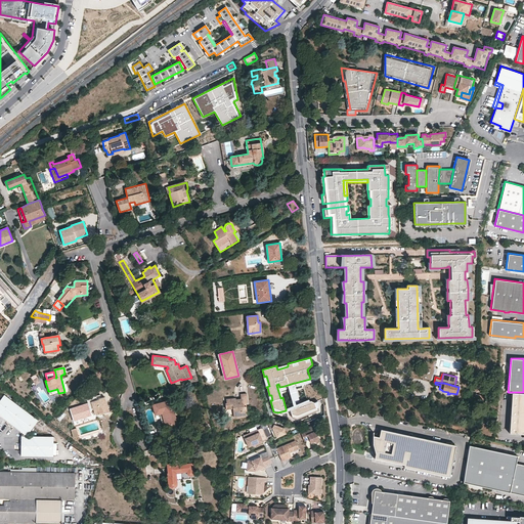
[(276,385),(280,398),(282,397),(280,390),(286,389),(285,386),(279,387),(278,384),(276,385)]
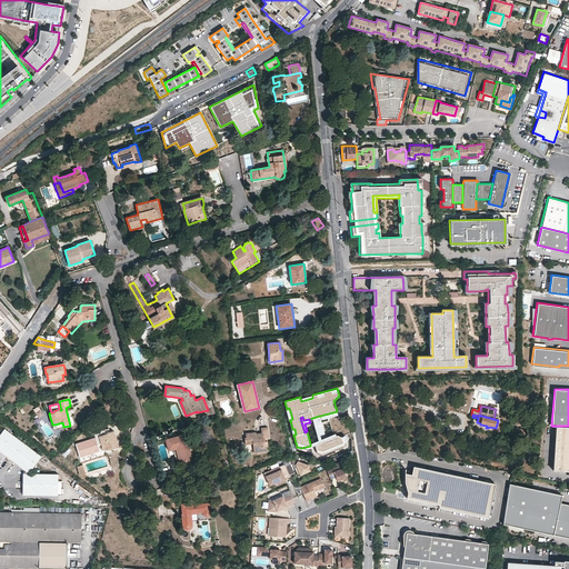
[(318,440),(310,443),(310,446),(315,445),(315,443),(326,439),(329,438),(336,436),(335,433),(320,439),(319,435),(318,430),(322,429),(322,430),(323,430),(321,421),(320,421),(316,422),(313,423),(318,440)]
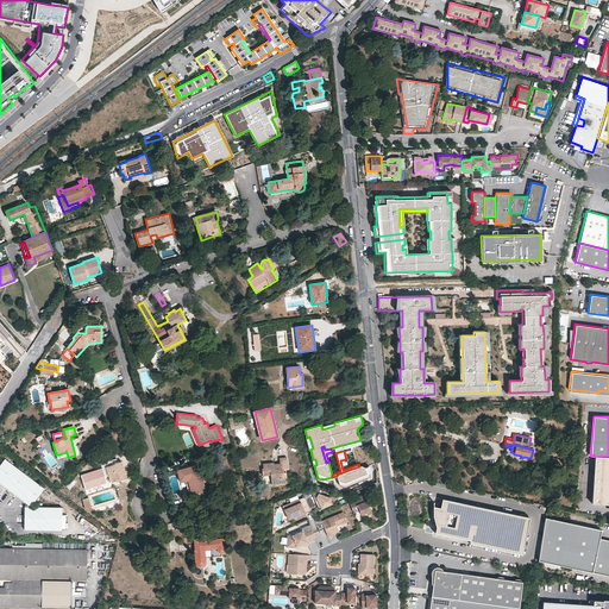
[(591,503),(608,503),(608,456),(595,456),(591,503)]
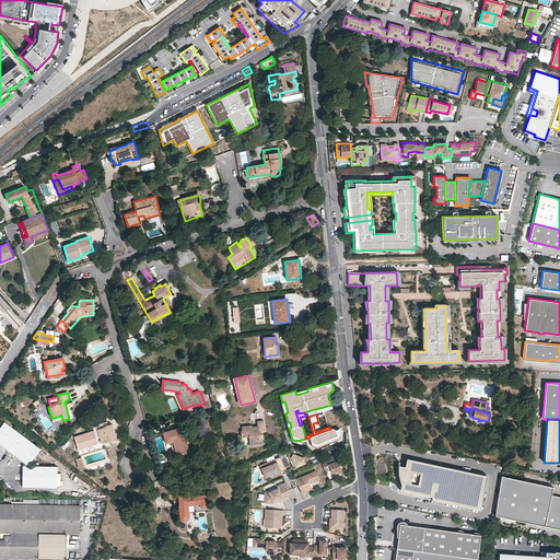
[(251,424),(241,426),(241,429),(241,435),(248,435),(249,445),(264,443),(263,433),(260,433),(260,431),(264,430),(263,420),(257,421),(257,426),(252,427),(251,424)]
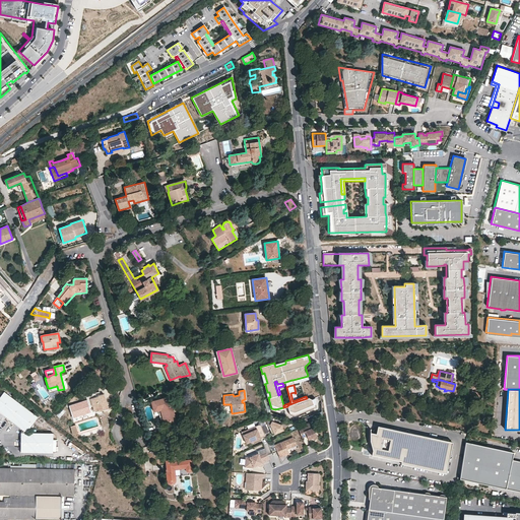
[(296,393),(295,393),(296,396),(291,397),(293,401),(306,396),(305,390),(296,393)]
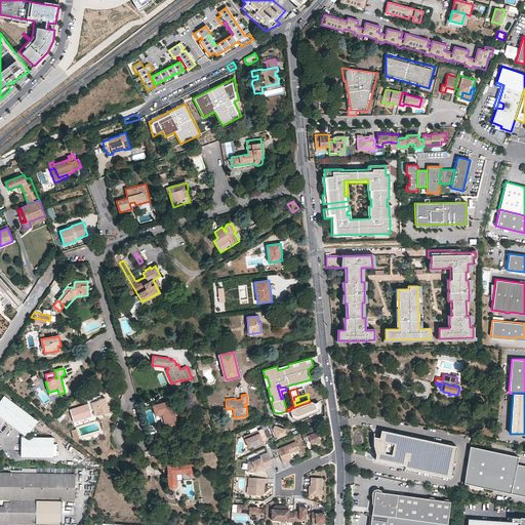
[(472,406),(480,409),(485,398),(476,395),(472,406)]
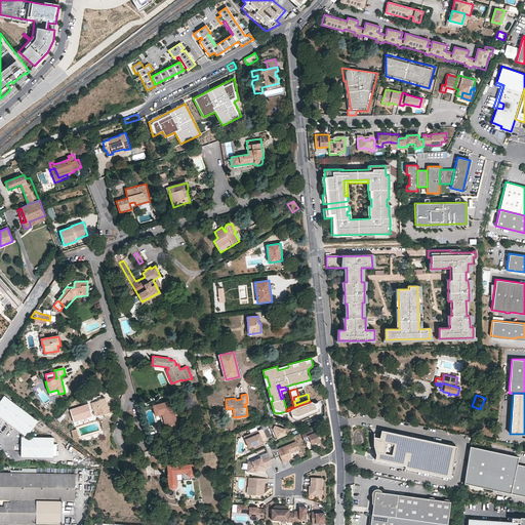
[(5,396),(0,403),(0,416),(28,438),(40,422),(5,396)]
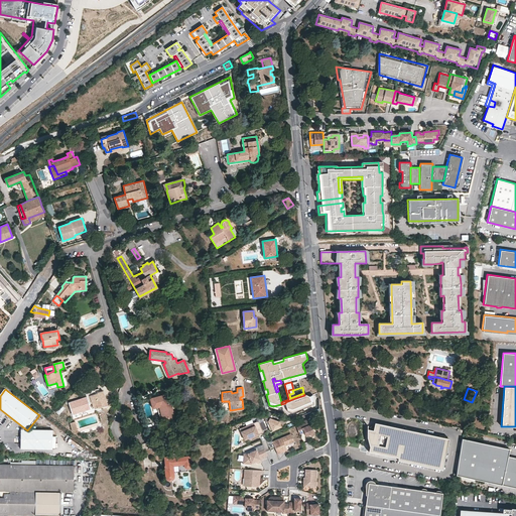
[(93,390),(77,394),(78,398),(75,399),(75,403),(72,404),(75,411),(82,408),(82,406),(86,403),(86,402),(91,401),(93,407),(97,406),(98,408),(108,405),(104,392),(94,394),(93,390)]
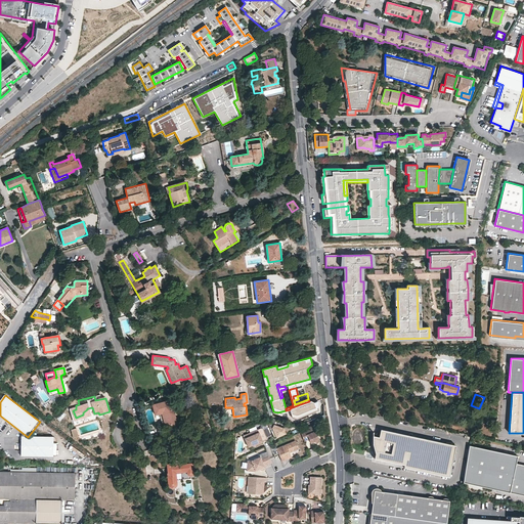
[(171,400),(153,405),(156,415),(162,412),(166,428),(177,425),(171,400)]
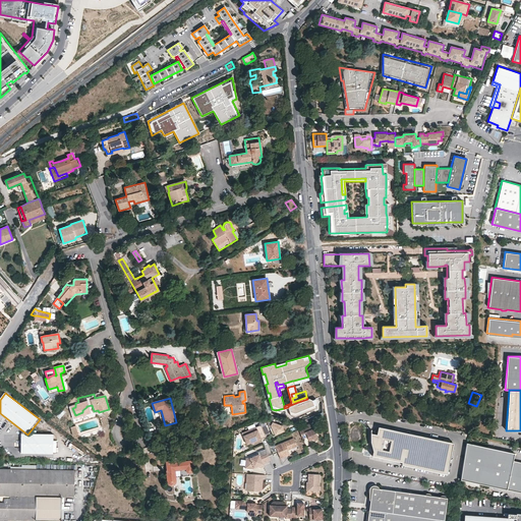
[(298,402),(288,406),(288,407),(291,415),(295,417),(299,415),(298,414),(305,411),(306,412),(315,408),(312,400),(308,398),(307,399),(301,401),(299,403),(298,402)]
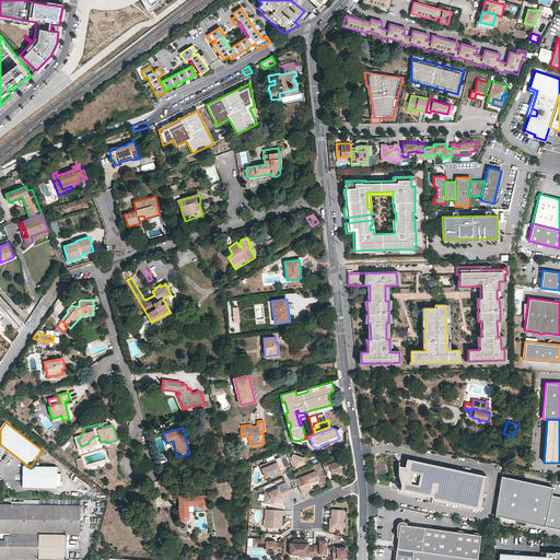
[(287,454),(293,468),(305,463),(303,457),(290,453),(287,454)]
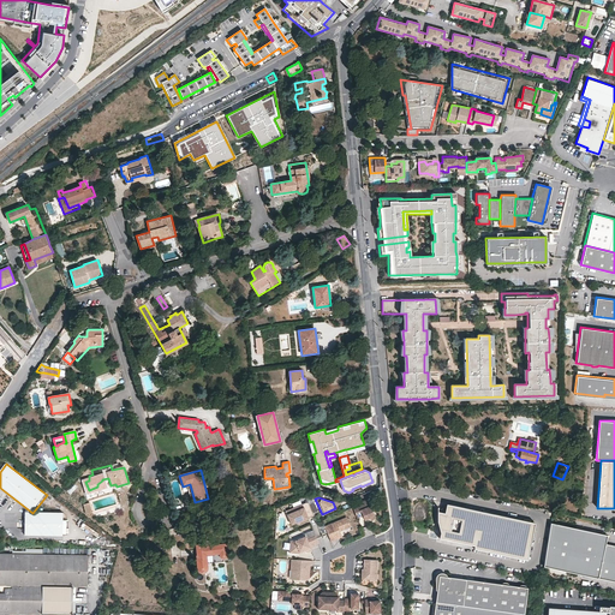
[(370,499),(352,506),(353,507),(356,513),(360,511),(363,515),(364,520),(369,518),(370,519),(371,519),(375,517),(371,506),(372,505),(370,499)]
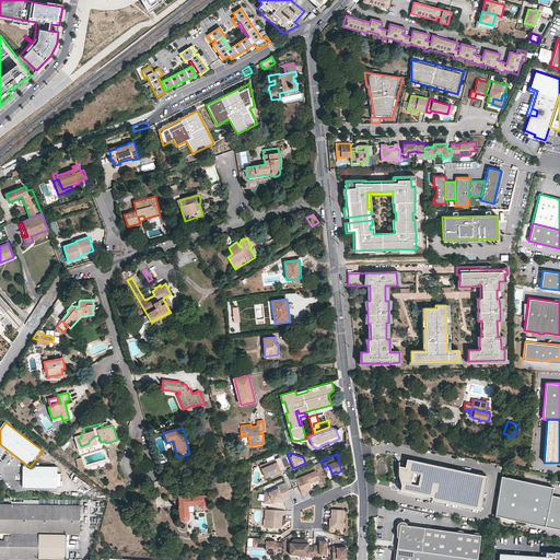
[(286,469),(280,457),(260,465),(265,477),(269,476),(275,474),(275,475),(281,473),(280,471),(286,469)]
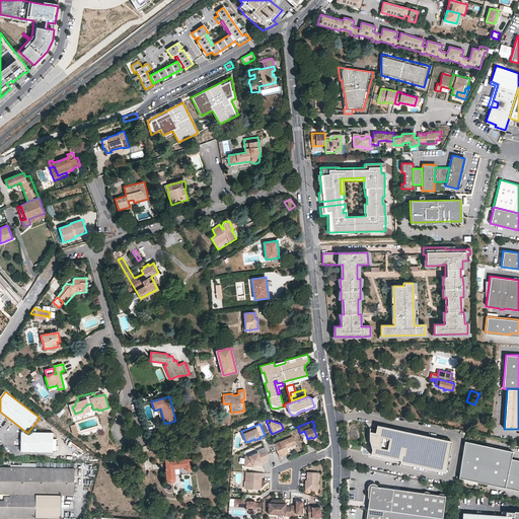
[(399,463),(444,471),(451,441),(376,424),(369,428),(366,440),(371,447),(370,453),(400,459),(399,463)]
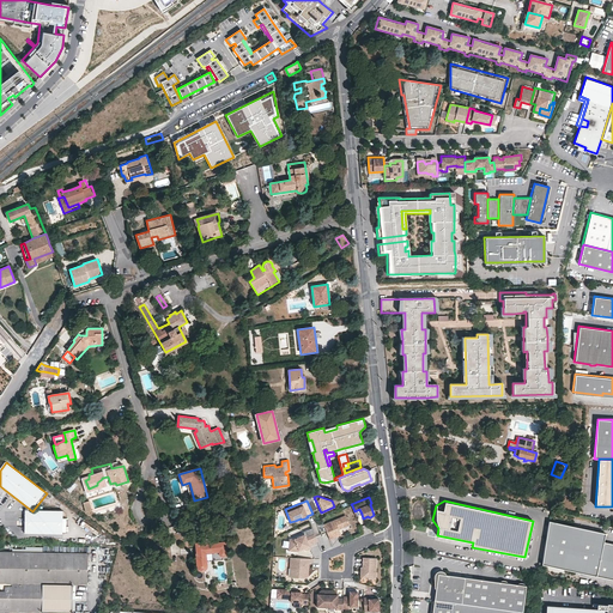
[(26,513),(26,533),(66,534),(66,513),(32,511),(26,513)]
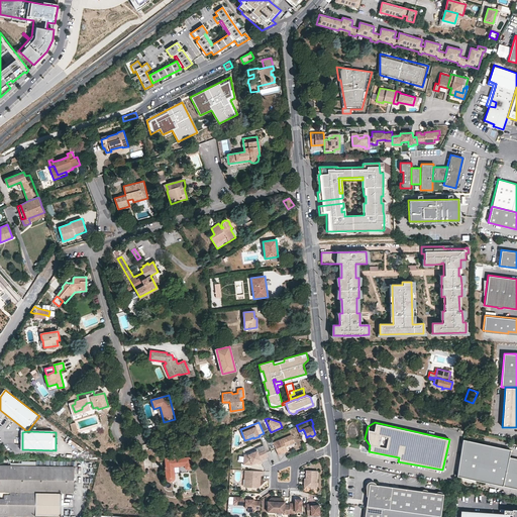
[(286,446),(295,442),(292,434),(273,442),(276,448),(278,455),(288,451),(286,446)]
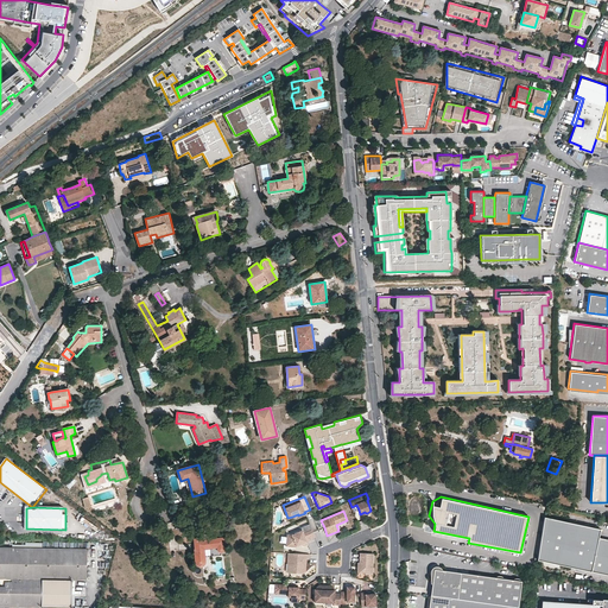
[(607,539),(599,537),(601,529),(544,517),(537,559),(607,574),(607,539)]
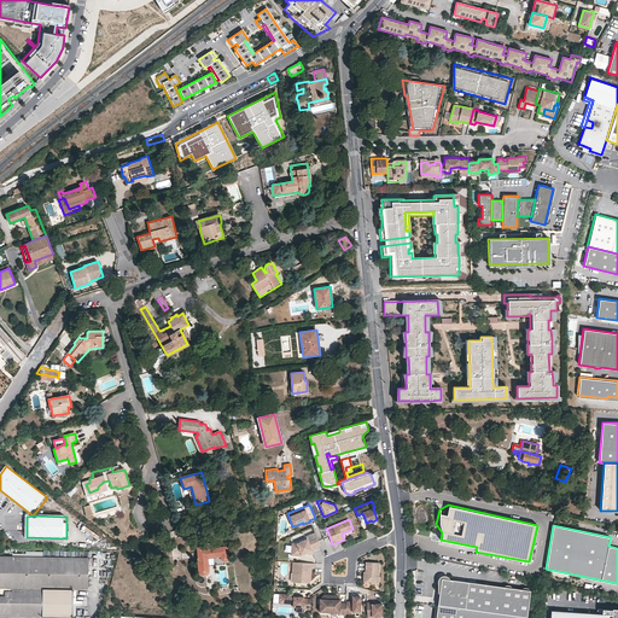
[(312,549),(320,546),(319,541),(315,532),(305,536),(307,538),(296,543),(292,543),(291,555),(301,557),(301,554),(307,552),(308,553),(308,555),(313,553),(312,549)]
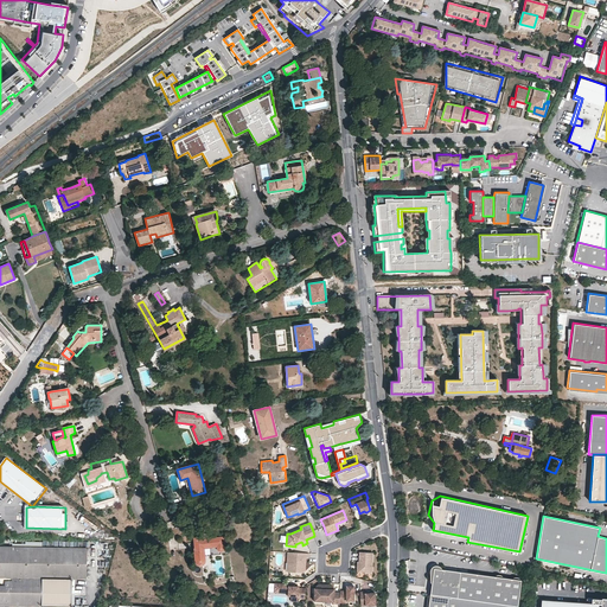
[(198,538),(195,538),(195,549),(196,562),(196,563),(197,563),(197,564),(198,564),(199,566),(200,566),(202,564),(203,564),(204,563),(204,562),(204,561),(204,548),(217,547),(217,549),(217,550),(218,550),(219,551),(221,551),(222,551),(223,550),(224,548),(223,537),(204,540),(203,538),(198,540),(198,538)]
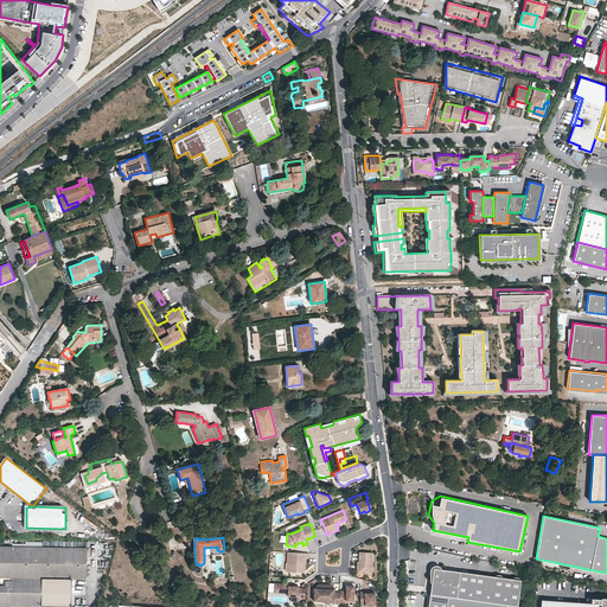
[(80,548),(43,547),(12,547),(0,545),(0,605),(8,606),(33,606),(49,606),(55,606),(53,606),(70,606),(71,605),(74,605),(75,585),(74,585),(74,583),(75,582),(75,579),(87,580),(87,574),(87,548),(80,548)]
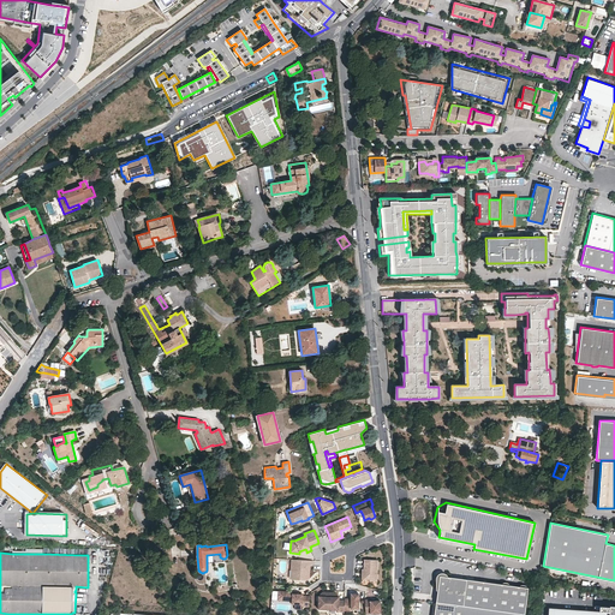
[(377,581),(378,560),(364,559),(364,568),(362,568),(362,578),(369,579),(369,580),(377,581)]
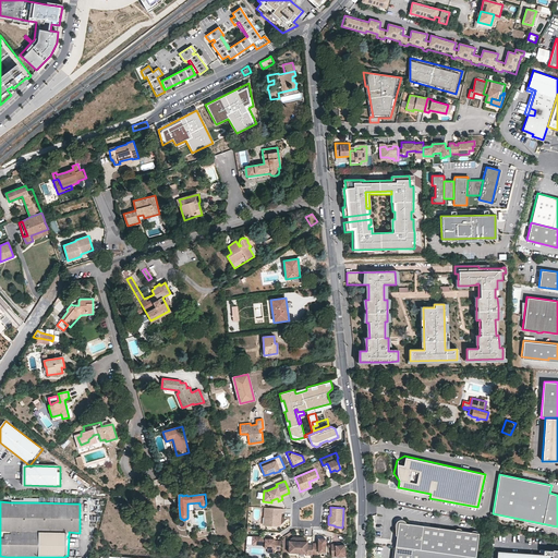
[(281,524),(281,513),(283,513),(283,509),(265,508),(264,518),(265,518),(265,525),(279,526),(281,524)]
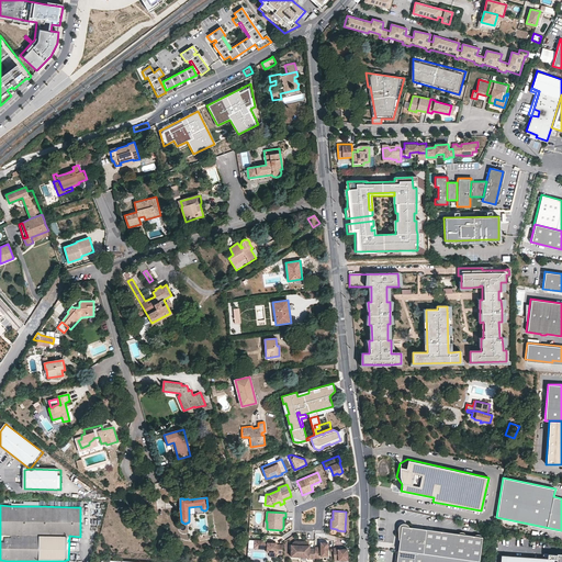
[(479,561),(482,537),(405,526),(404,525),(401,524),(398,525),(397,526),(397,528),(398,530),(401,531),(398,550),(471,560),(479,561)]
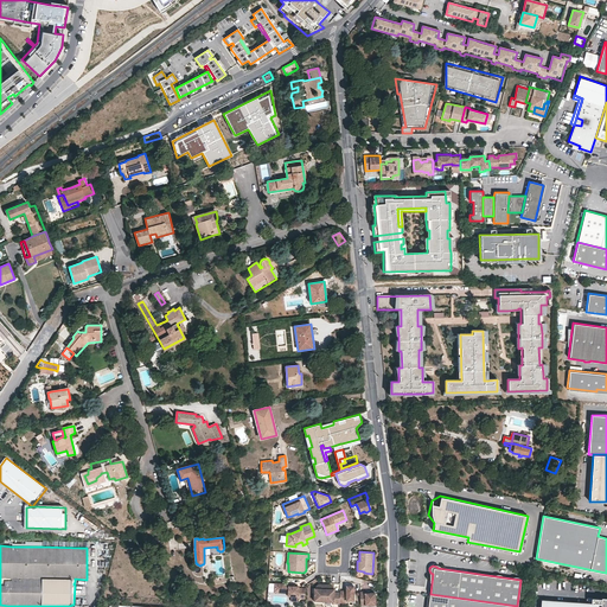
[(305,598),(306,588),(299,588),(299,586),(294,586),(294,585),(275,583),(274,593),(288,593),(288,595),(292,595),(291,601),(298,601),(298,598),(305,598)]
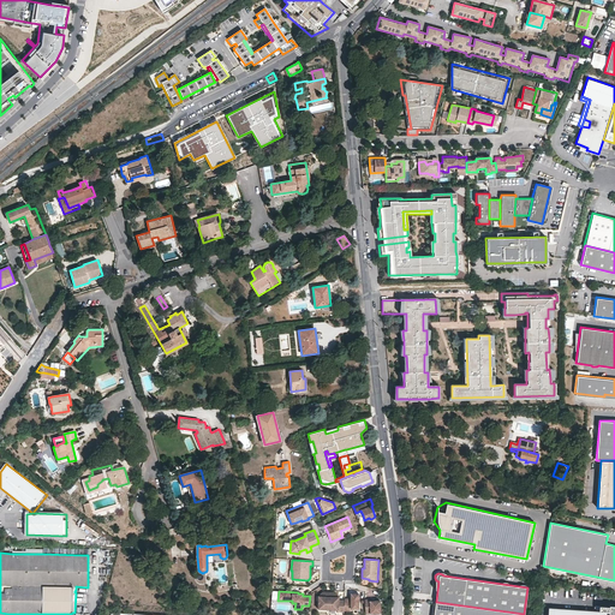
[(344,610),(345,599),(339,599),(339,597),(334,592),(332,595),(329,596),(327,596),(326,595),(323,591),(318,596),(318,609),(338,609),(338,611),(344,611),(344,610)]
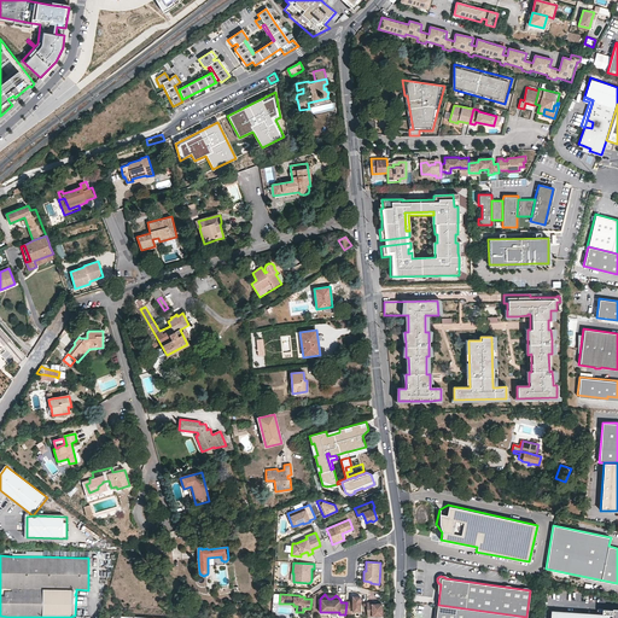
[(360,611),(361,596),(353,595),(353,601),(347,601),(347,602),(345,613),(353,613),(353,611),(360,611)]
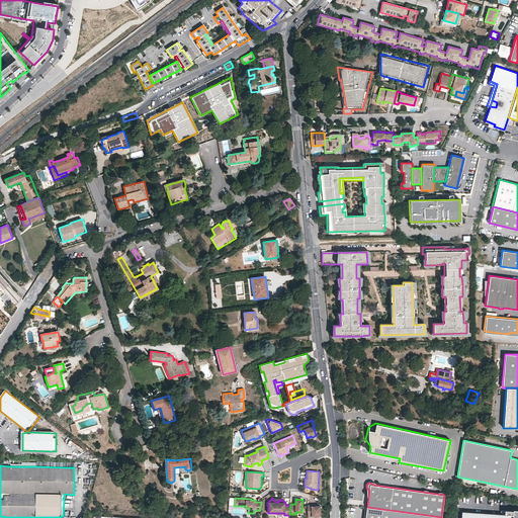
[(321,516),(320,505),(316,506),(312,506),(312,504),(308,505),(308,516),(321,516)]
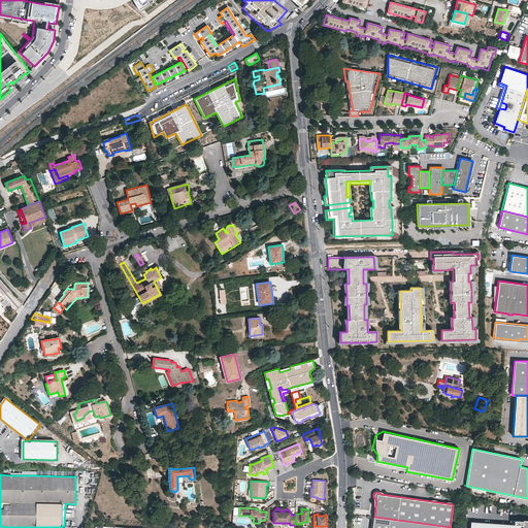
[(441,527),(442,526),(374,517),(371,527),(441,527)]
